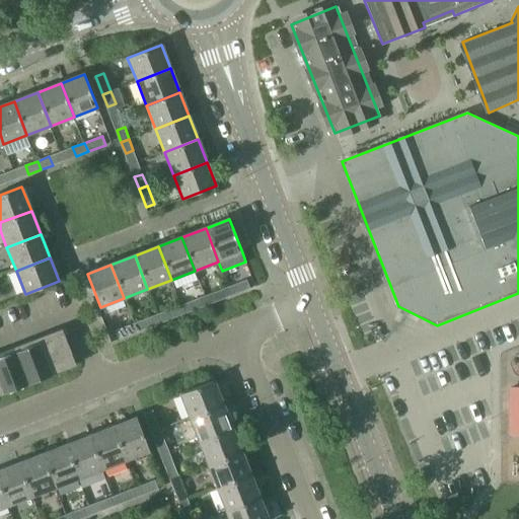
[(246,279),(228,287),(232,296),(250,289),(246,279)]
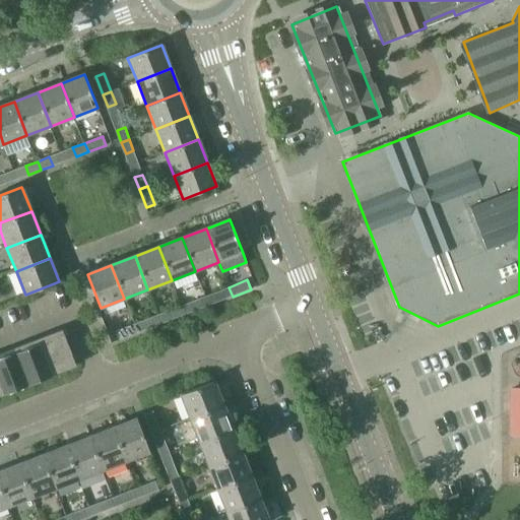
[(229,287),(216,291),(220,301),(233,297),(229,287)]
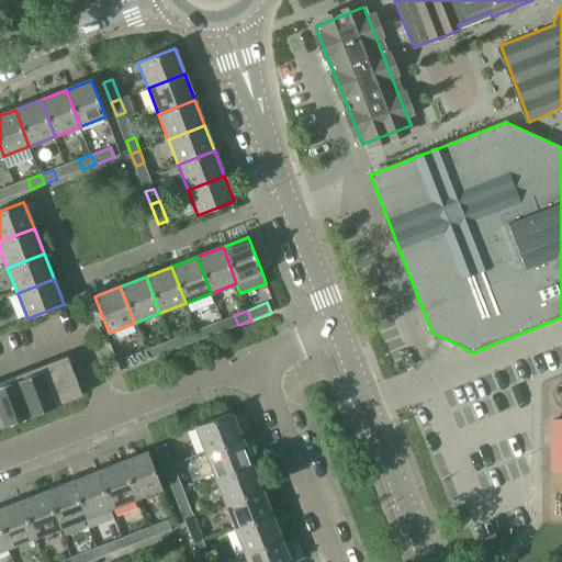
[(209,325),(195,330),(200,340),(213,335),(209,325)]
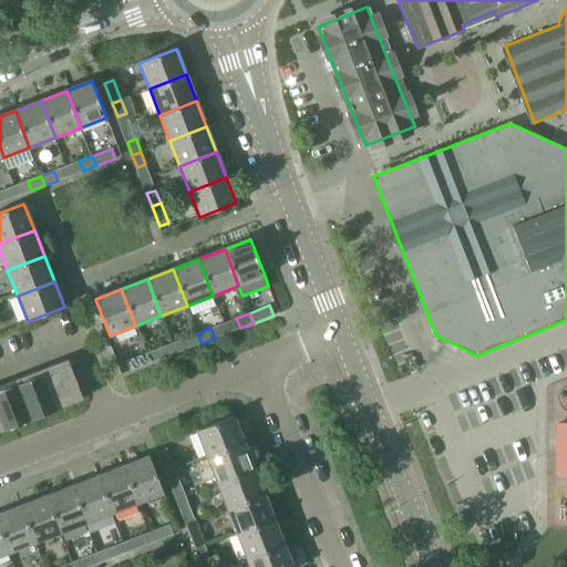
[(197,333),(185,338),(188,348),(202,343),(197,333)]
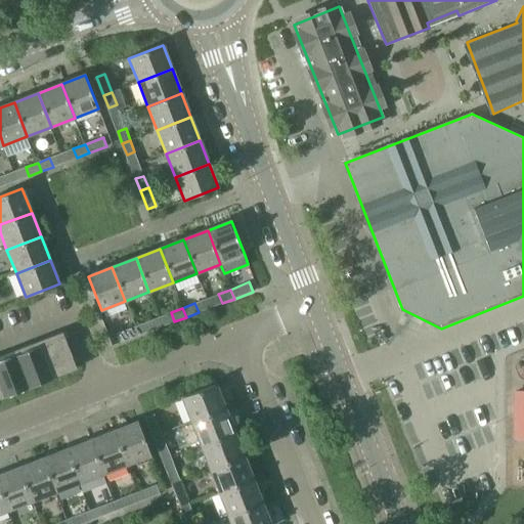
[(146,321),(134,326),(138,336),(150,331),(146,321)]
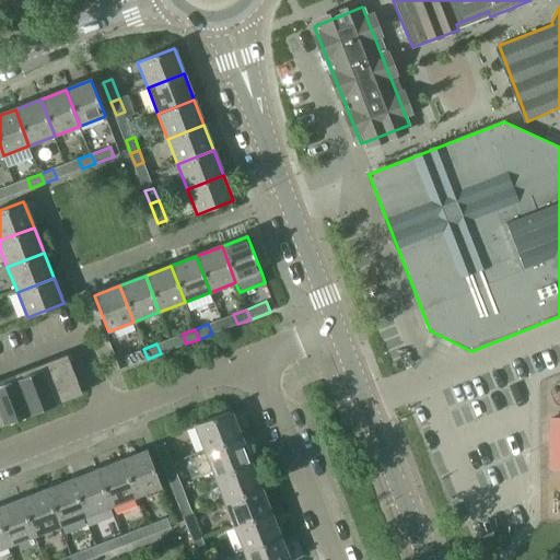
[(143,349),(125,357),(128,366),(148,359),(143,349)]
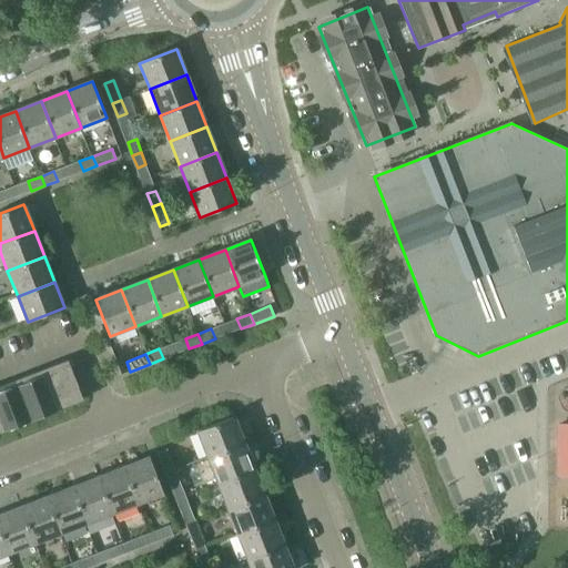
[(42,375),(54,406),(81,395),(70,365),(42,375)]
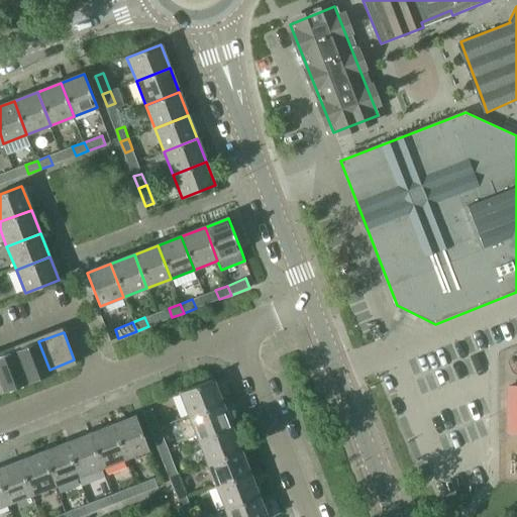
[(25,379),(49,370),(38,341),(14,351),(25,379)]
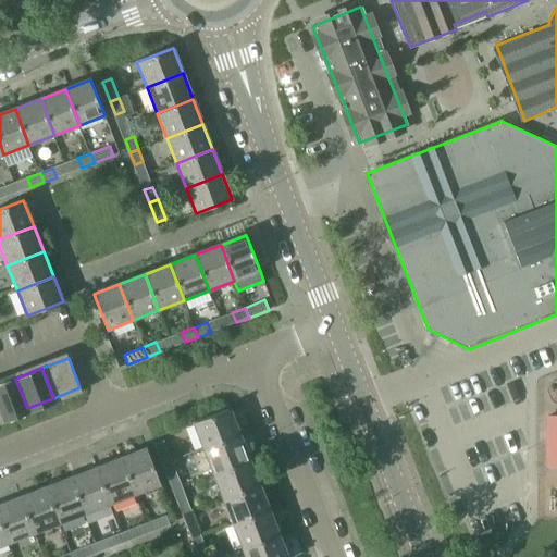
[(0,384),(0,412),(2,418),(27,408),(15,379),(0,384)]
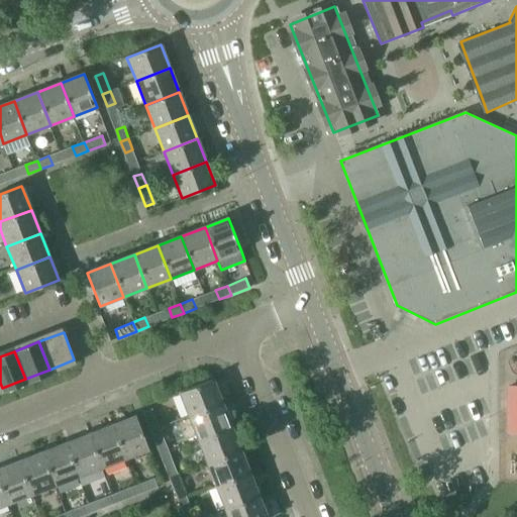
[(190,417),(222,404),(212,380),(180,393),(190,417)]
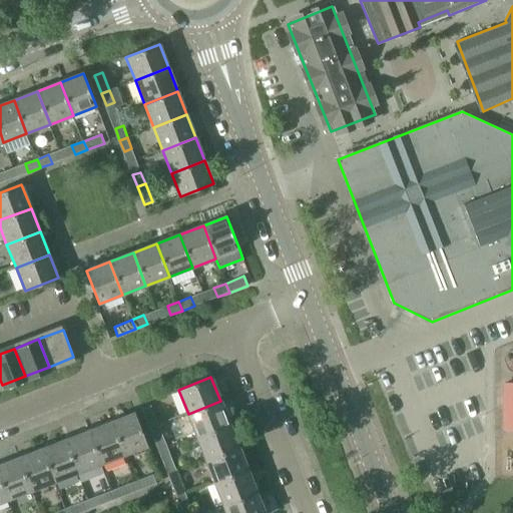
[(512,383),(504,383),(504,429),(512,429),(512,383)]
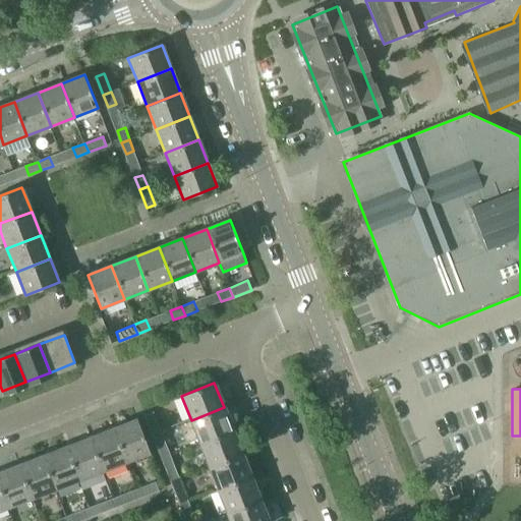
[(200,443),(233,430),(224,407),(191,420),(200,443)]
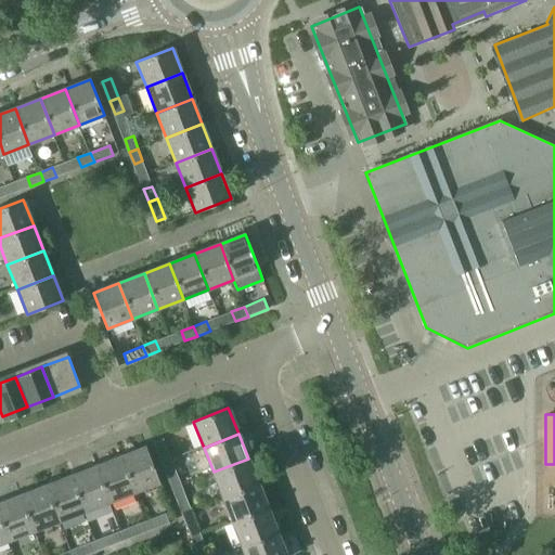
[(164,439),(154,442),(163,464),(172,460),(164,439)]
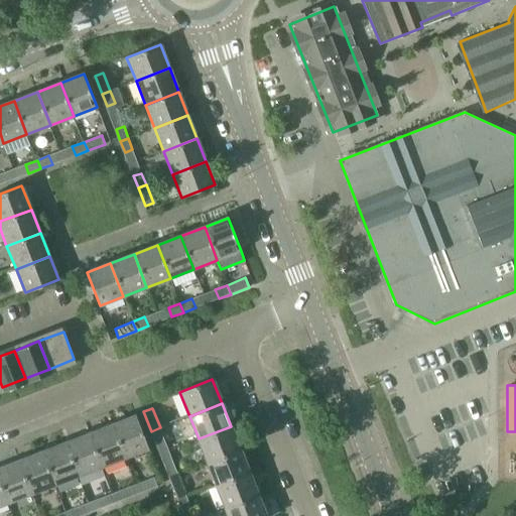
[(112,425),(125,459),(148,449),(135,415),(112,425)]
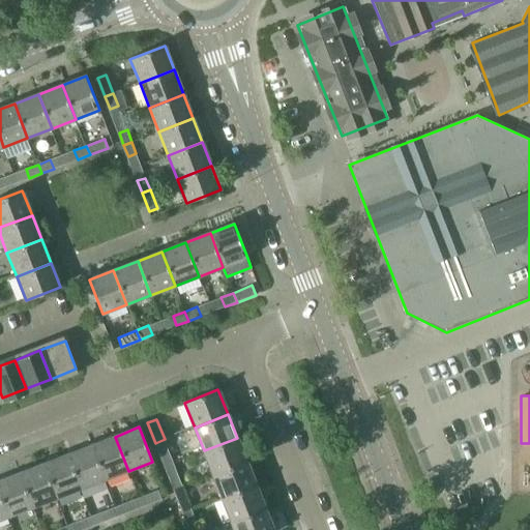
[(104,480),(128,471),(115,437),(90,446),(104,480)]
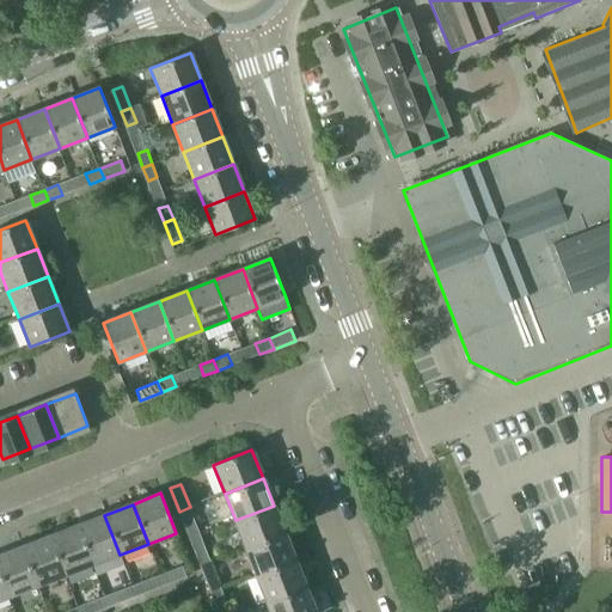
[(246,548),(285,533),(274,506),(236,520),(246,548)]
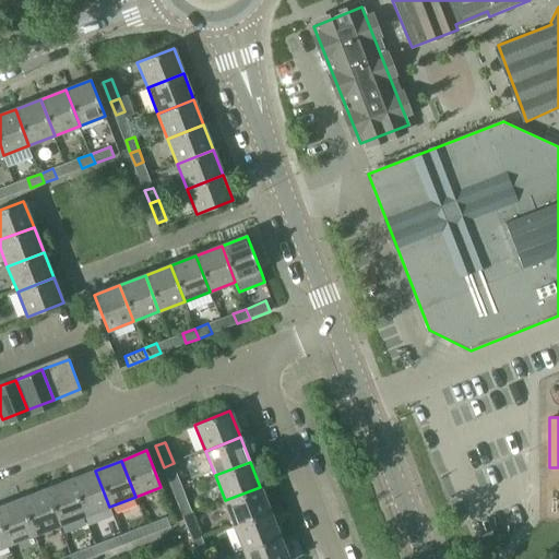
[(174,463),(164,467),(170,483),(179,479),(174,463)]
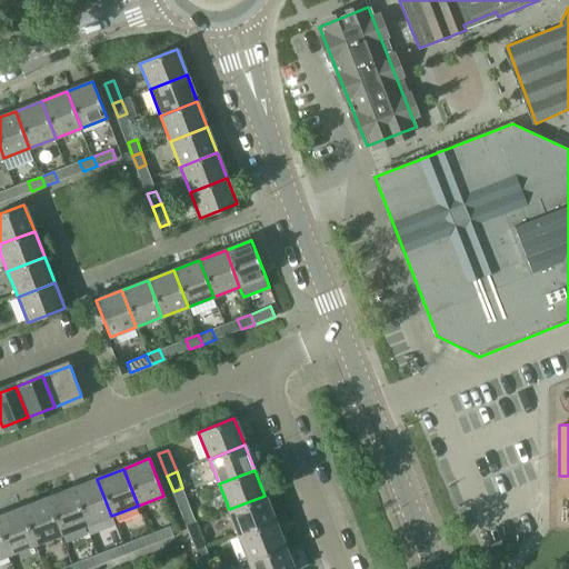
[(86,526),(111,516),(97,479),(71,488),(86,526)]
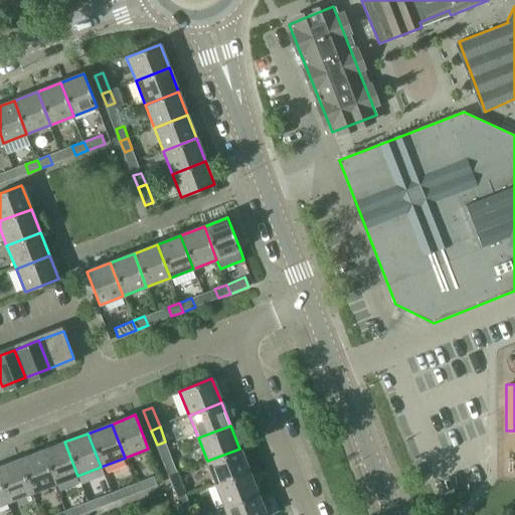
[(54,484),(77,476),(64,442),(42,451),(54,484)]
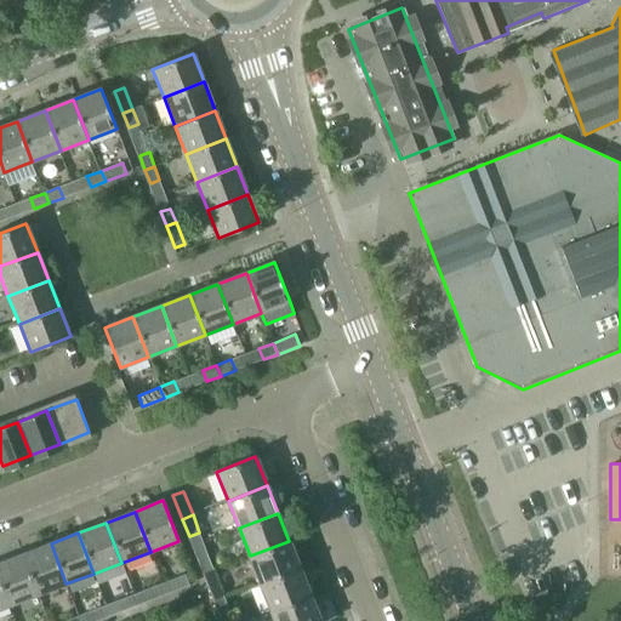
[(261,585),(300,569),(289,541),(250,556),(261,585)]
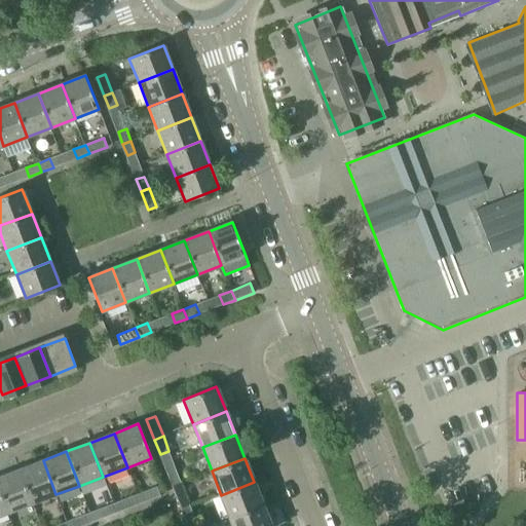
[(32,503),(55,494),(43,460),(19,470),(32,503)]
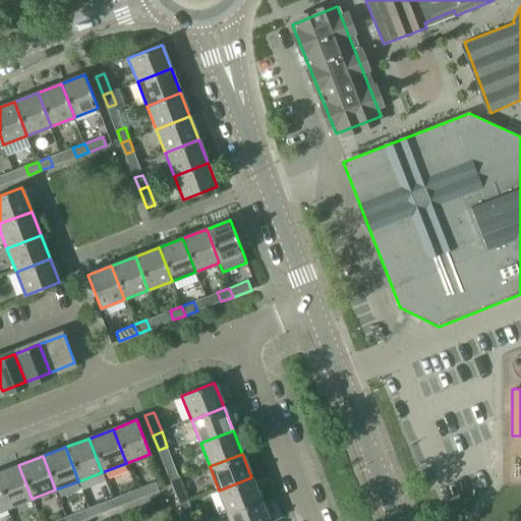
[(174,464),(165,468),(171,481),(180,478),(174,464)]
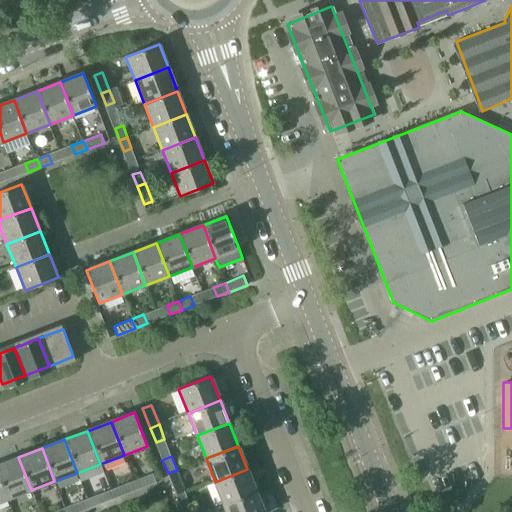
[(0,477),(8,499),(31,490),(18,457),(0,464),(0,477)]
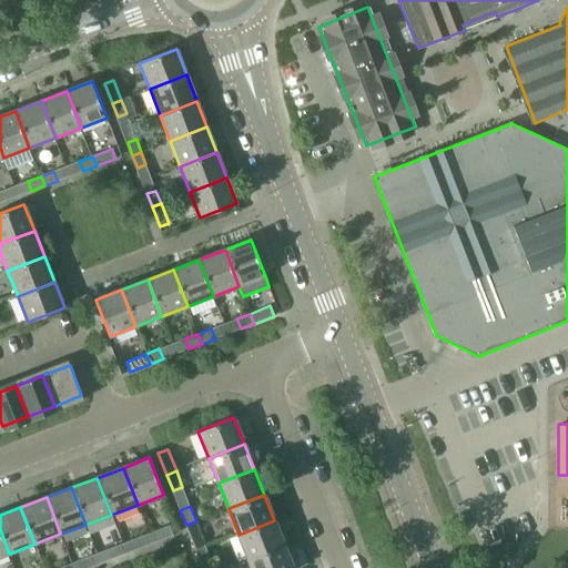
[(249,560),(284,546),(274,520),(239,535),(249,560)]
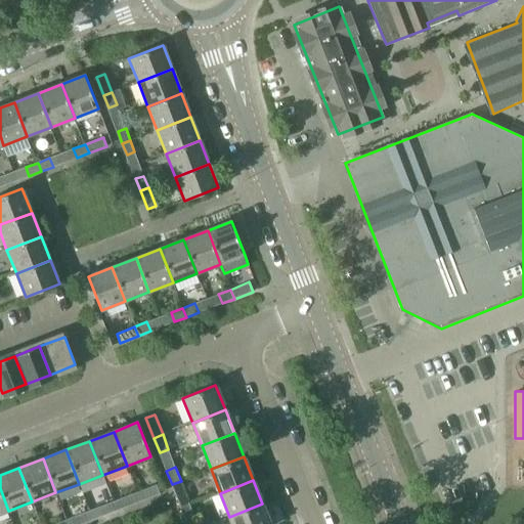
[(181,481),(172,484),(177,498),(186,494),(181,481)]
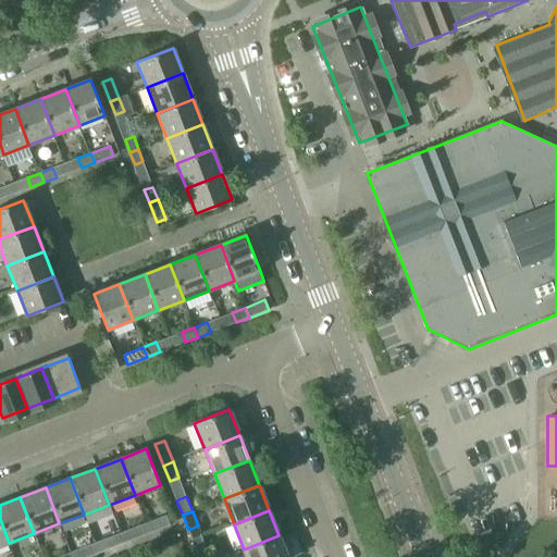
[(166,515),(146,523),(149,533),(170,524),(166,515)]
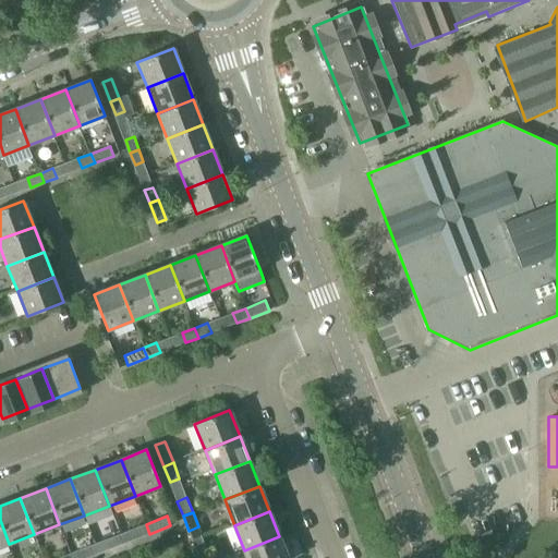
[(0,547),(9,544),(0,520),(0,547)]
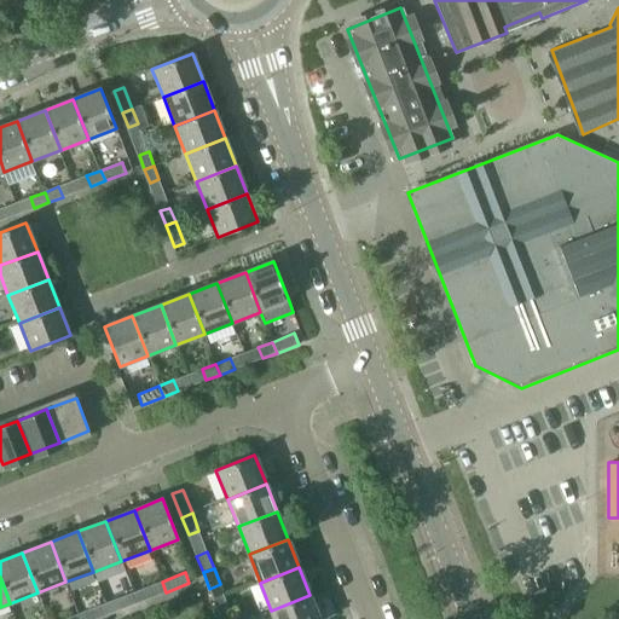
[(162,582),(142,589),(146,600),(166,593),(162,582)]
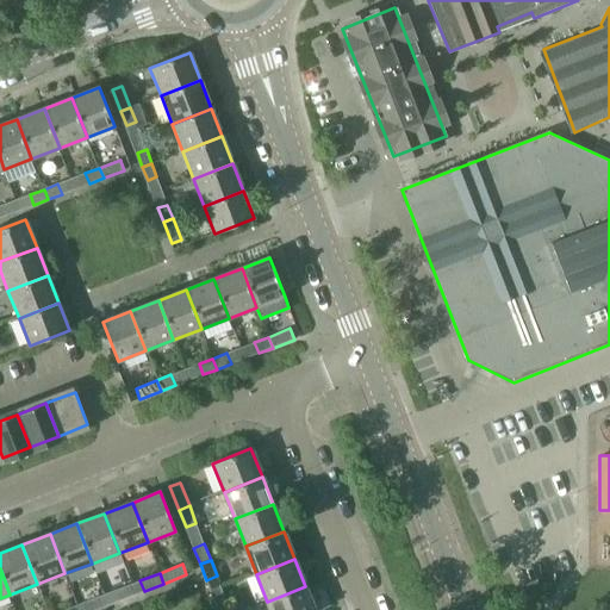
[(315,609),(305,586),(267,602),(269,609),(315,609)]
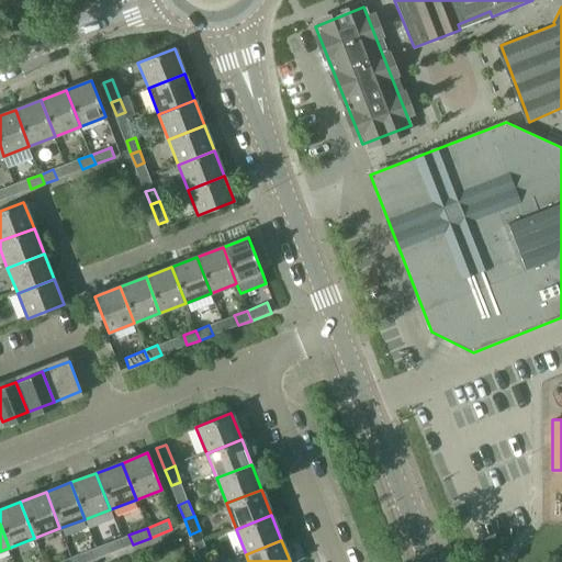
[(113,541),(96,548),(100,558),(116,550),(113,541)]
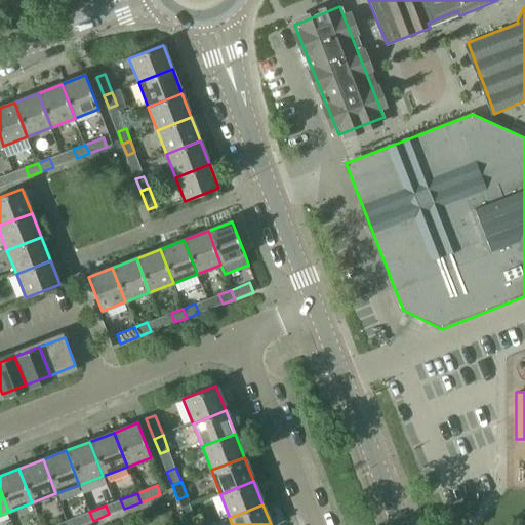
[(89,512),(73,518),(76,524),(81,524),(93,521),(89,512)]
